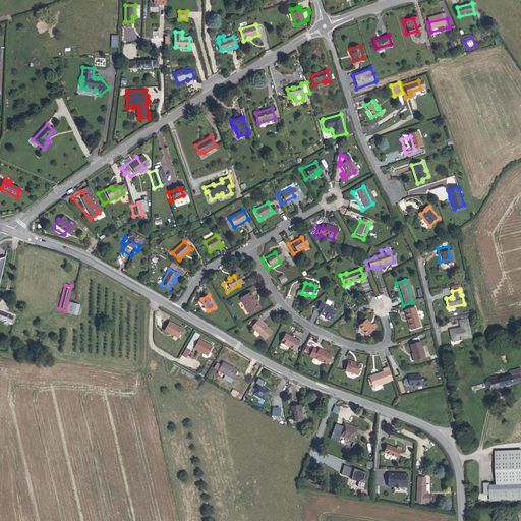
[(248,295),(237,301),(245,316),(256,310),(248,295)]
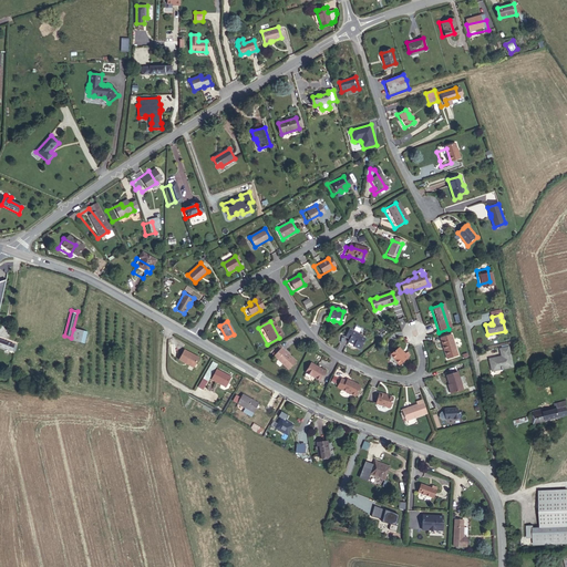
[(73,329),(71,338),(72,338),(71,340),(84,343),(86,332),(73,329)]
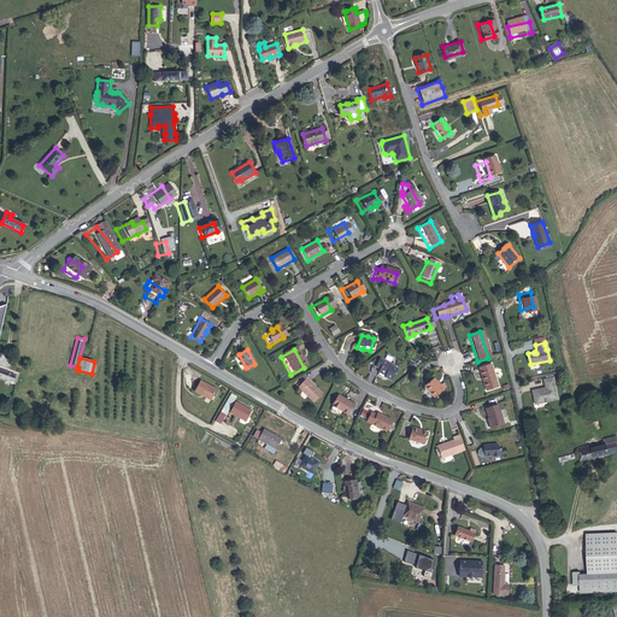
[(388,366),(376,360),(372,368),(376,370),(375,374),(382,377),(381,378),(388,382),(394,371),(387,368),(388,366)]
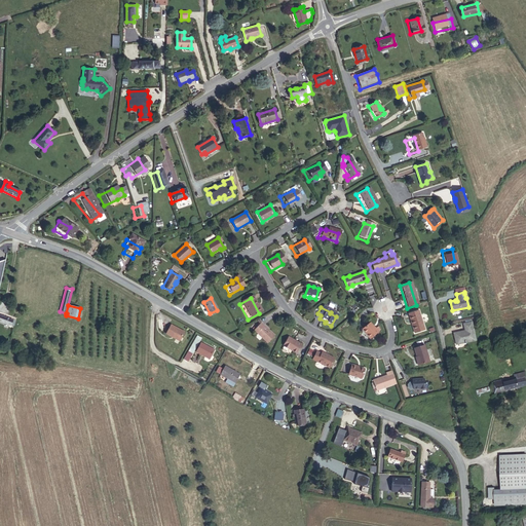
[(416,312),(407,314),(410,325),(409,326),(411,335),(421,332),(416,312)]
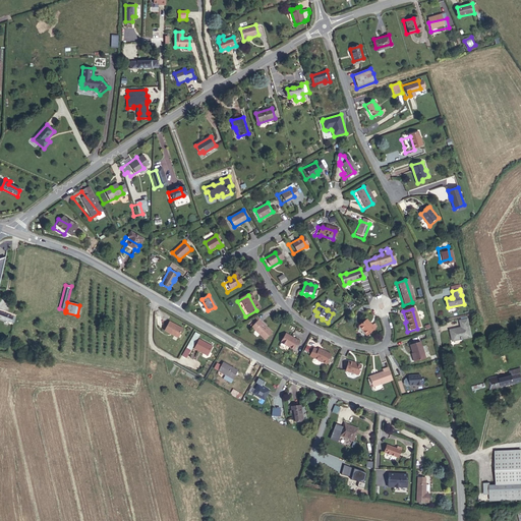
[(0,311),(0,317),(13,324),(15,319),(0,311)]
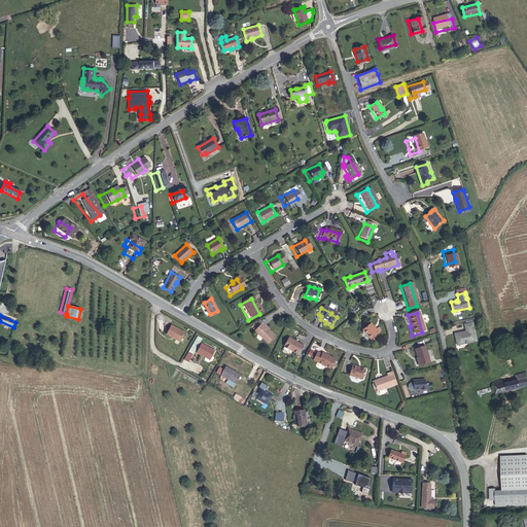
[(455,336),(457,345),(470,342),(477,341),(472,322),(471,323),(466,324),(464,324),(466,331),(461,332),(461,334),(455,336)]
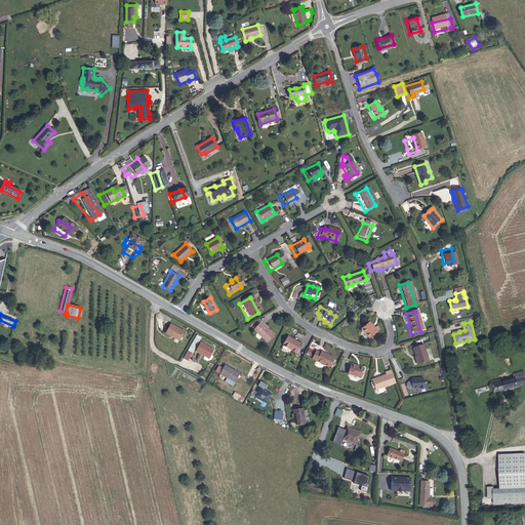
[(367,339),(375,332),(372,329),(367,323),(359,329),(367,339)]
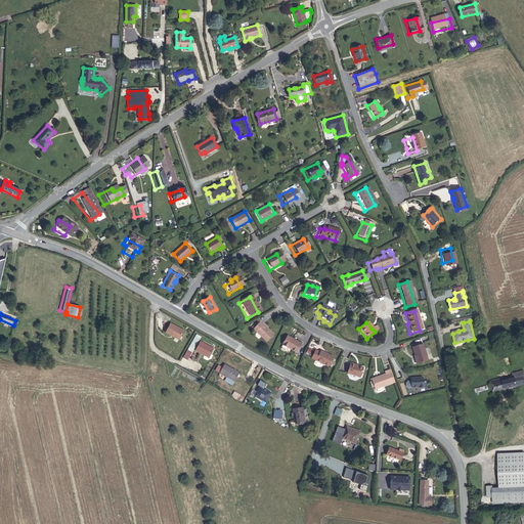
[(184,331),(171,323),(166,334),(179,341),(184,331)]
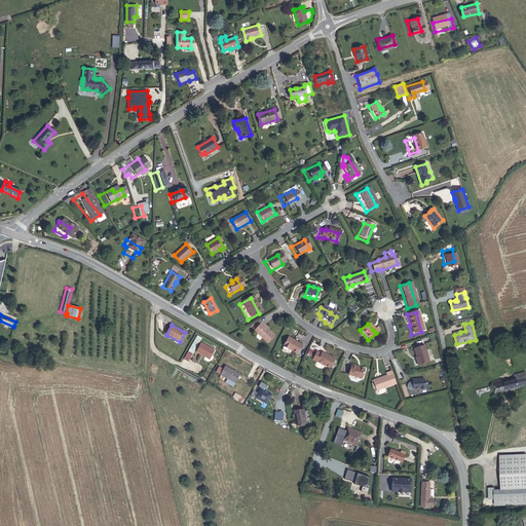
[(272,337),(258,325),(254,330),(252,332),(265,344),(272,337)]
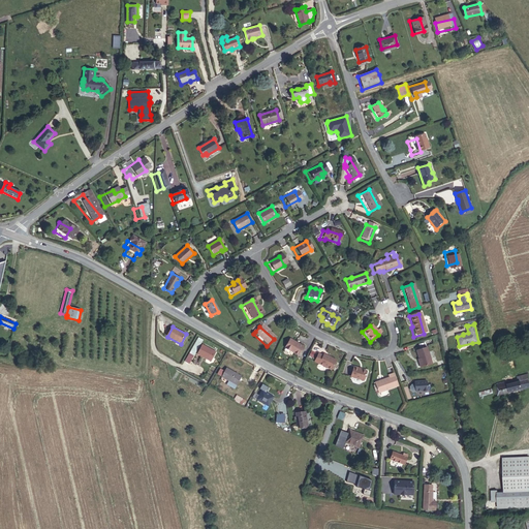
[(194,356),(204,340),(198,338),(190,353),(194,356)]
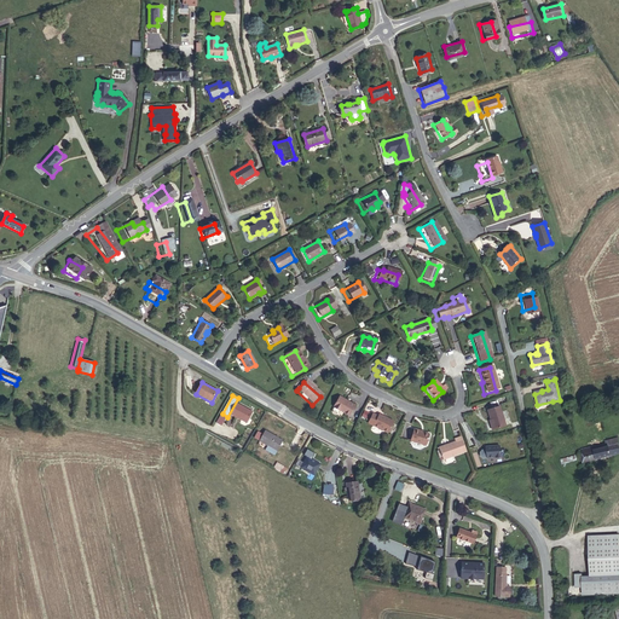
[(340,397),(334,406),(340,411),(341,410),(350,415),(354,405),(340,397)]
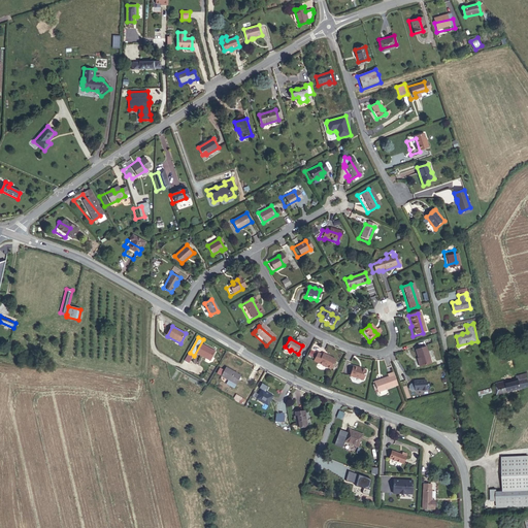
[(217,352),(202,344),(197,354),(211,362),(217,352)]
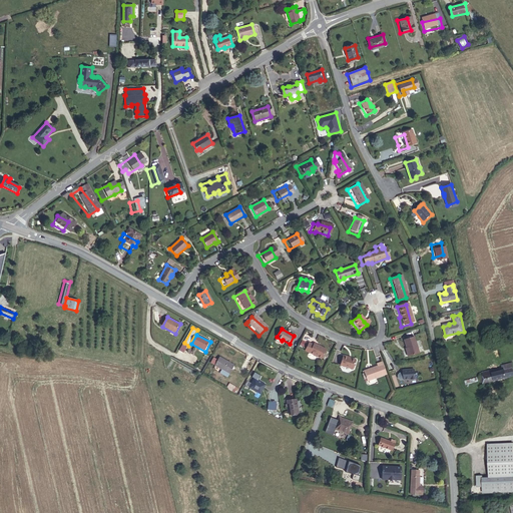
[(411,339),(401,342),(404,353),(403,353),(405,358),(416,355),(411,339)]
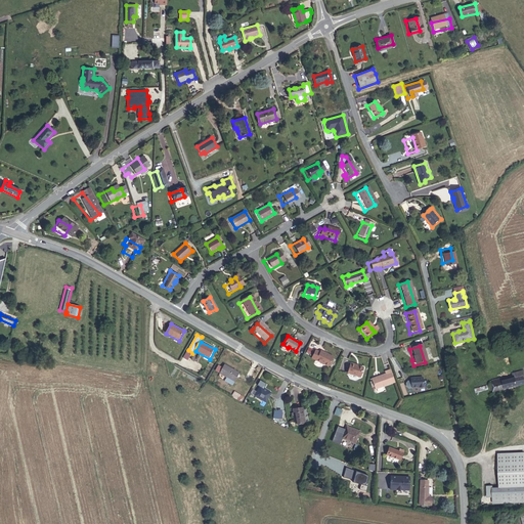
[(329,366),(333,356),(321,350),(320,352),(315,350),(311,358),(329,366)]
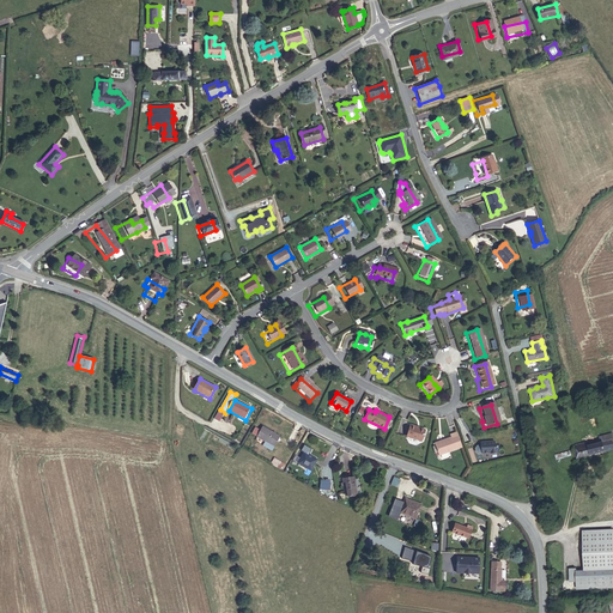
[(220,423),(224,414),(218,411),(214,419),(220,423)]
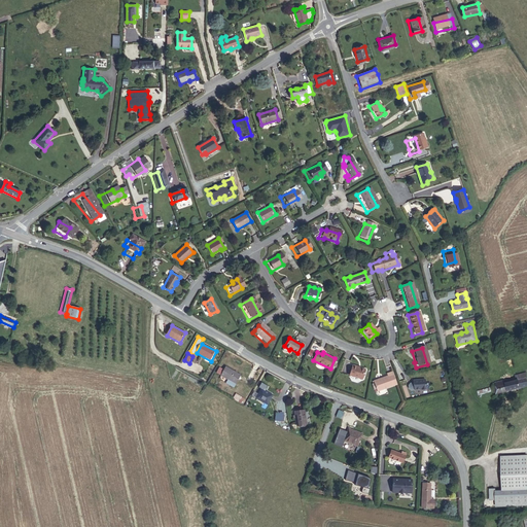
[(352,365),(350,375),(362,379),(365,370),(352,365)]
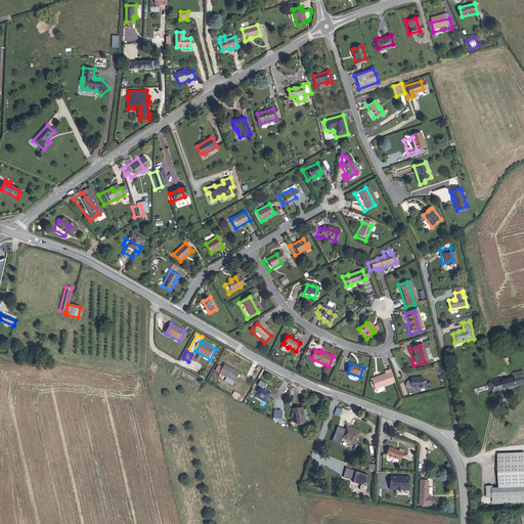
[(222,367),(219,373),(226,377),(224,381),(232,385),(239,373),(224,364),(222,367)]
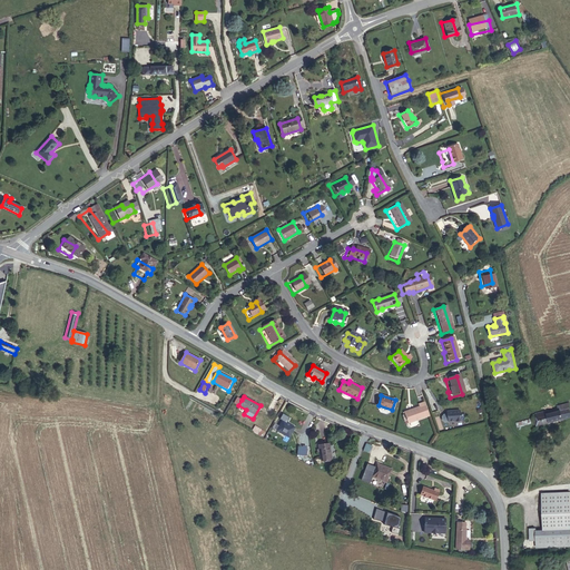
[(410,410),(404,412),(405,414),(408,421),(409,423),(430,416),(424,402),(419,404),(420,406),(412,410),(410,411),(410,410)]
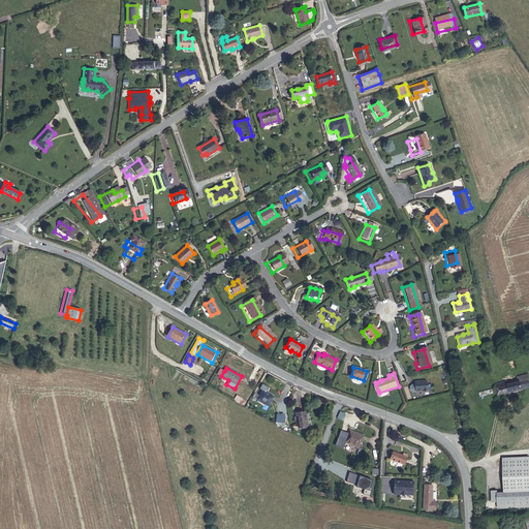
[(498,387),(496,389),(498,396),(528,386),(528,383),(528,380),(528,379),(528,378),(528,374),(518,377),(519,382),(516,383),(510,384),(509,382),(507,383),(507,381),(497,384),(498,387)]
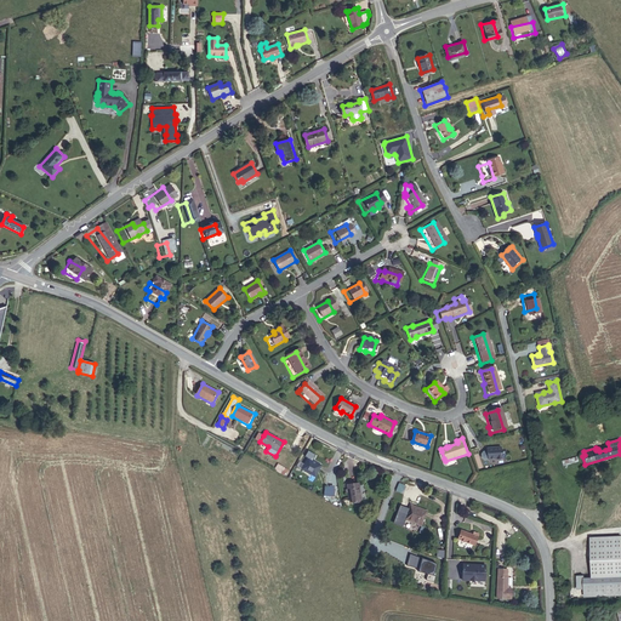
[(486,448),(486,450),(483,451),(482,454),(482,457),(484,460),(496,459),(496,460),(502,459),(501,446),(486,448)]
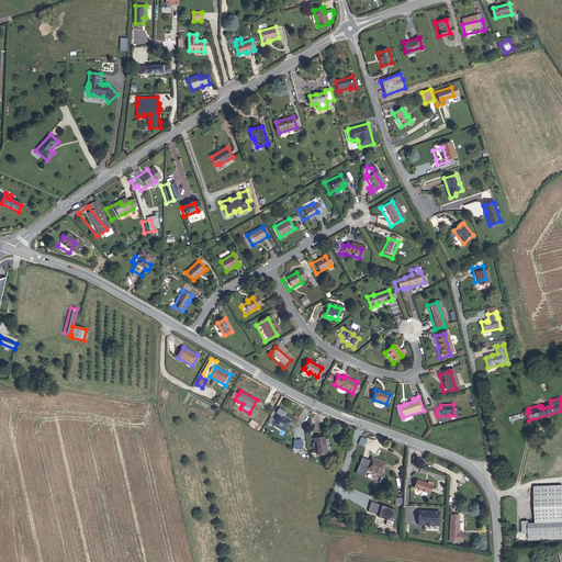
[(279,414),(272,425),(284,431),(291,422),(279,414)]
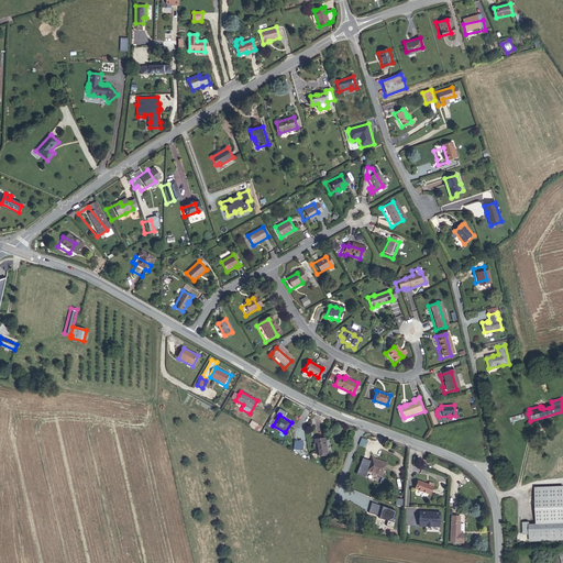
[(249,427),(261,433),(264,428),(252,420),(249,427)]
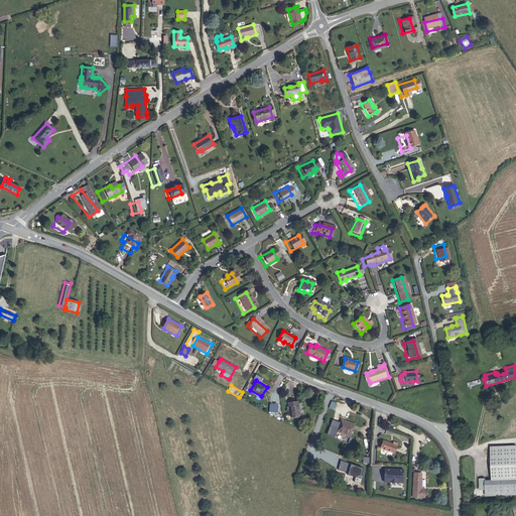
[(298,401),(288,403),(289,407),(289,409),(290,417),(300,415),(298,401)]
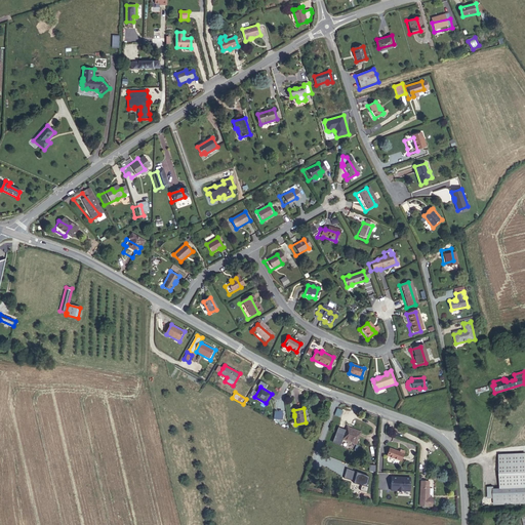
[(347,427),(342,439),(356,444),(361,432),(347,427)]
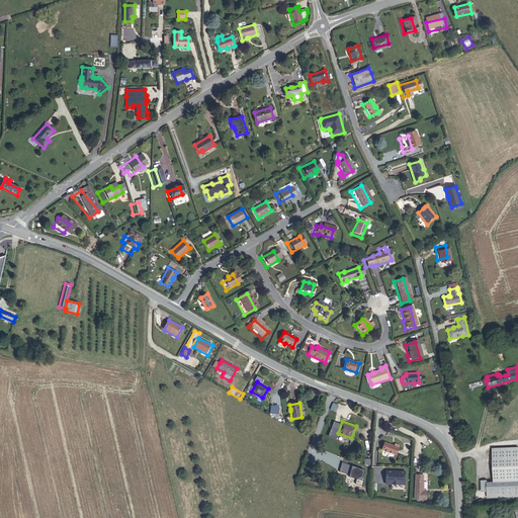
[(385,443),(383,450),(396,454),(400,445),(395,444),(395,446),(385,443)]
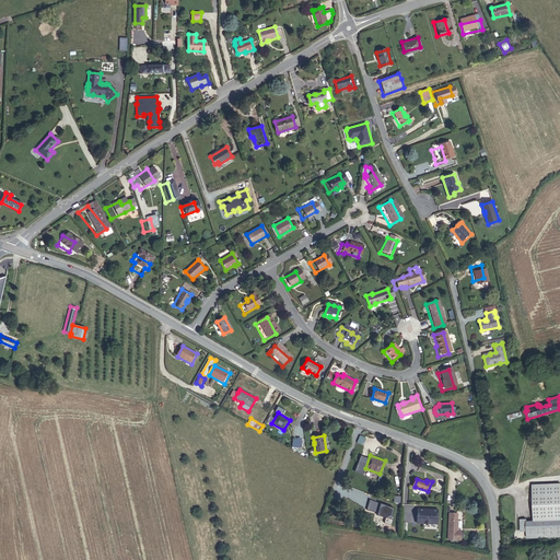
[(532,520),(546,520),(546,527),(525,527),(525,536),(559,536),(559,514),(559,482),(533,482),(532,520)]
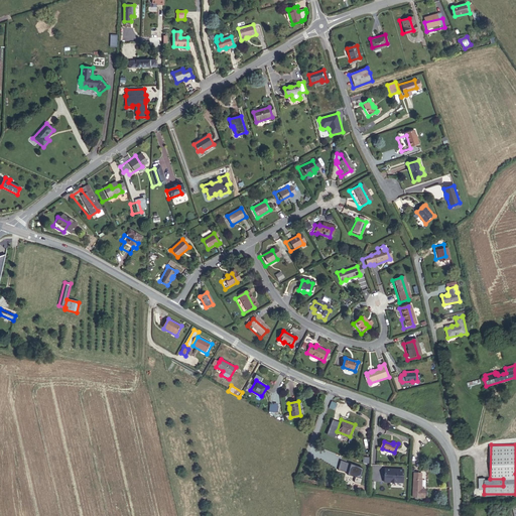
[(360,479),(363,469),(341,461),(338,470),(348,473),(347,475),(356,477),(354,482),(360,483),(361,479),(360,479)]
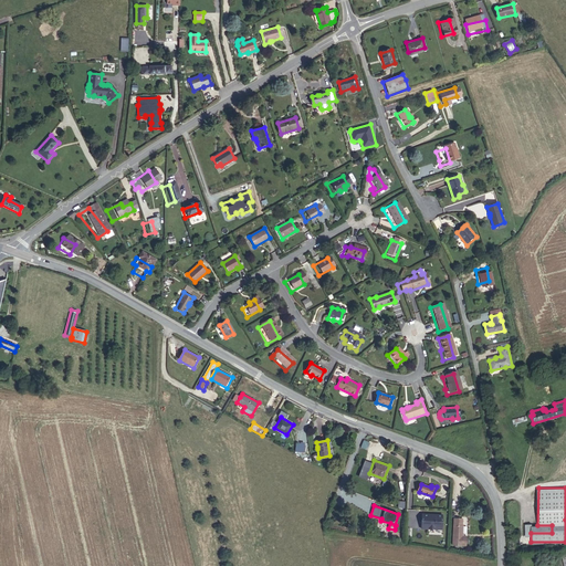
[(430,516),(430,514),(422,514),(421,528),(442,530),(442,515),(435,515),(435,516),(430,516)]
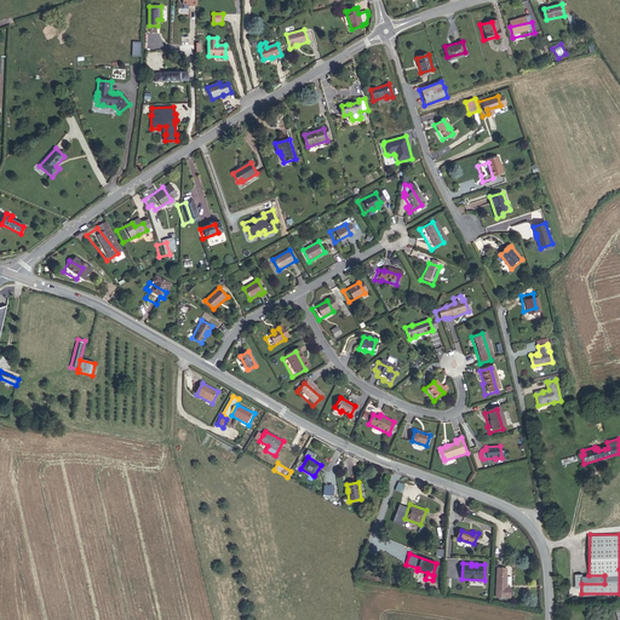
[(510,568),(498,568),(497,600),(514,600),(514,587),(509,587),(510,568)]
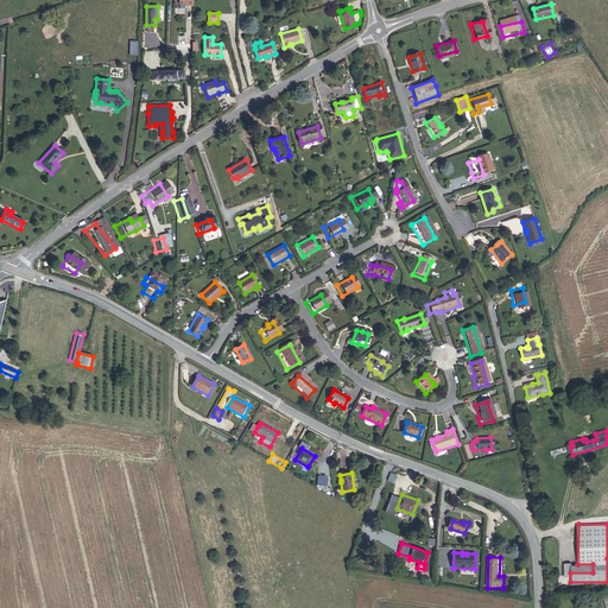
[(563,572),(570,572),(593,572),(593,564),(577,564),(569,564),(569,558),(563,558),(563,572)]
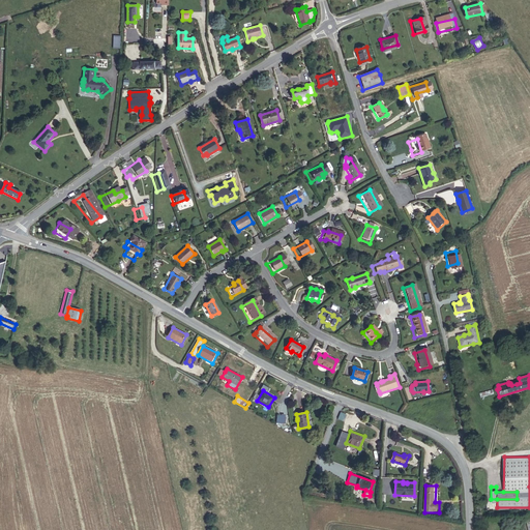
All buildings are outlined.
